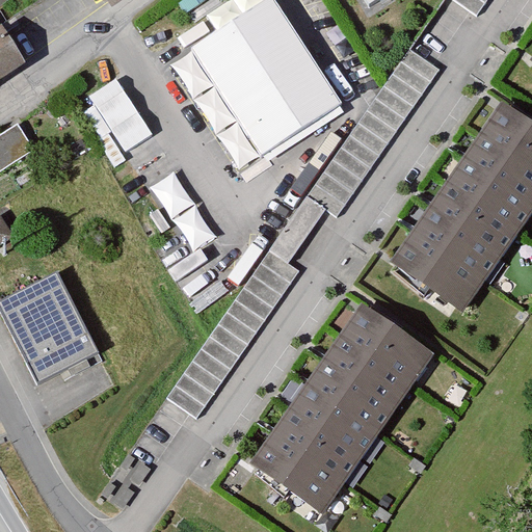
[(369,0),(377,11),(394,0),(369,0)]
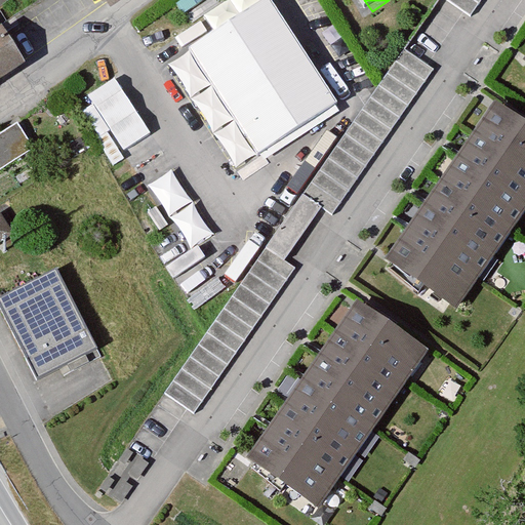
[(193,56),(259,161),(339,110),(272,6),(193,56)]
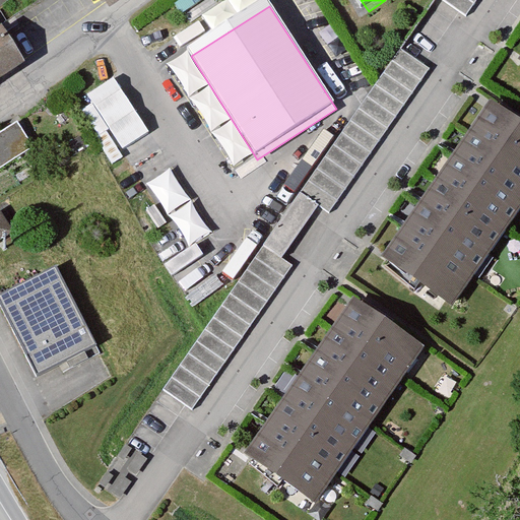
[(0,77),(25,60),(2,23),(0,24),(0,77)]
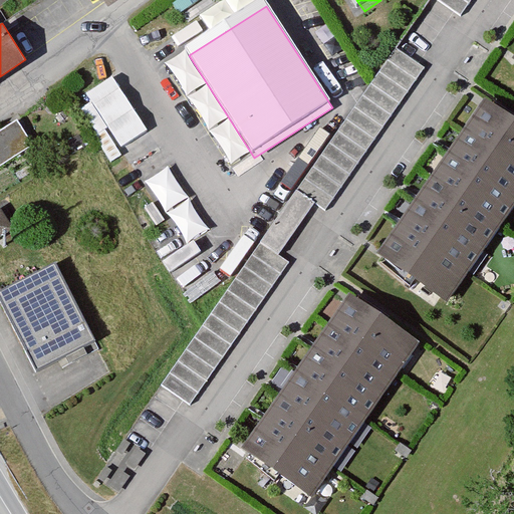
[(80,94),(116,150),(147,130),(110,75),(80,94)]
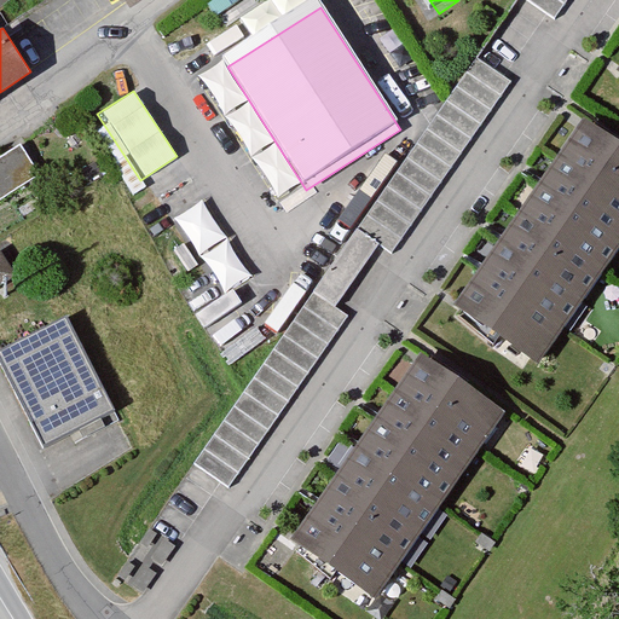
[(618,220),(618,145),(596,128),(464,311),(524,353),(618,220)]
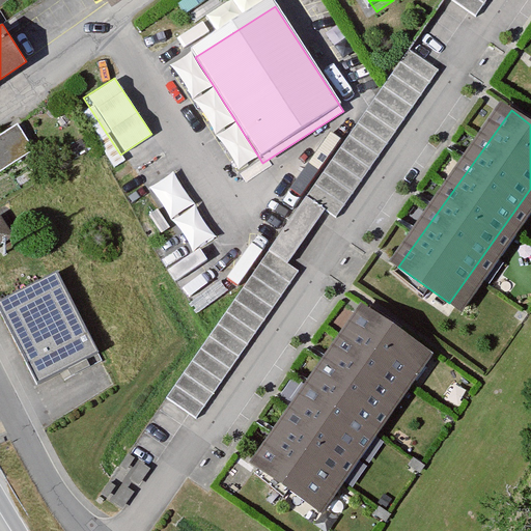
[(20,124),(0,135),(0,170),(34,152),(20,124)]
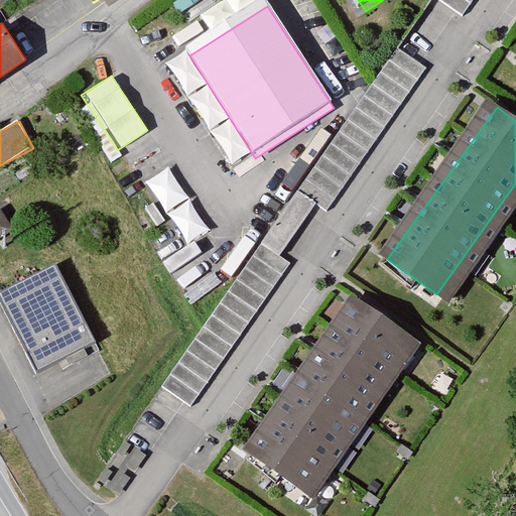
[(170,166),(147,179),(184,243),(208,230),(170,166)]
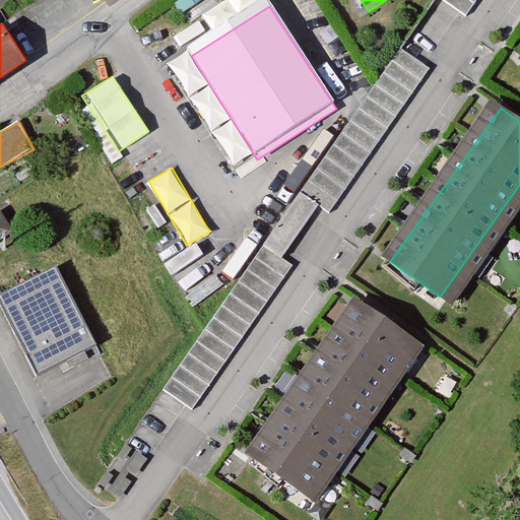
[(296,197),(271,243),(286,250),(311,204),(296,197)]
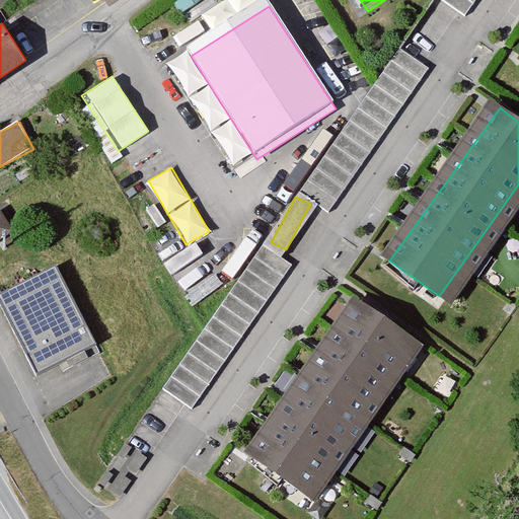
[(0,236),(11,229),(0,213),(0,236)]
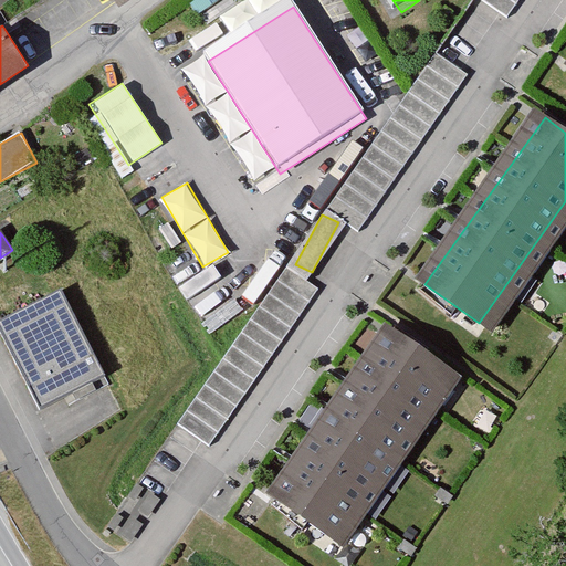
[(46,412),(107,383),(65,299),(4,328),(46,412)]
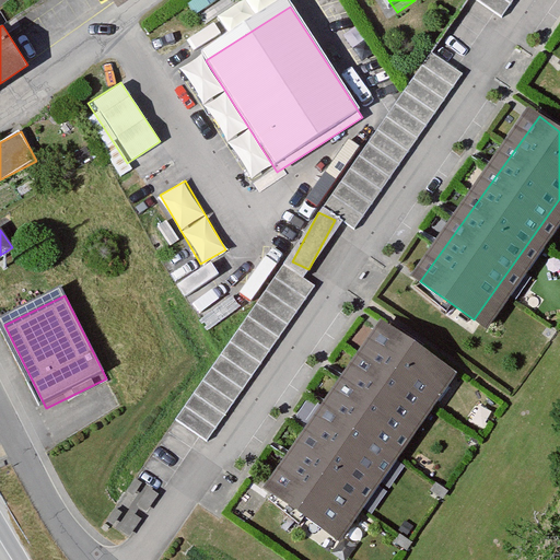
[(447,369),(395,331),(278,493),(330,531),(447,369)]
